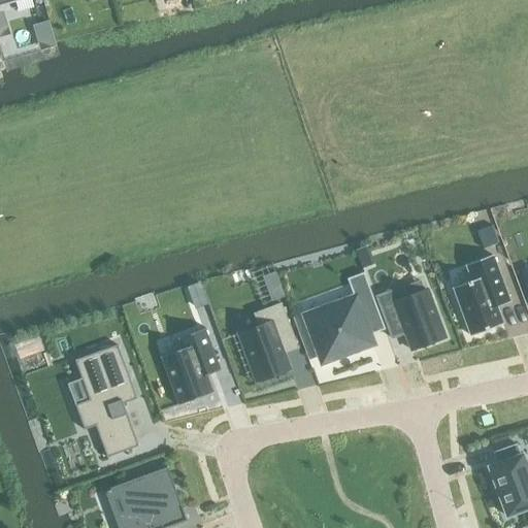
[(471,281),(453,288),(470,336),(502,324),(496,307),(509,302),(492,255),(465,265),(471,281)]
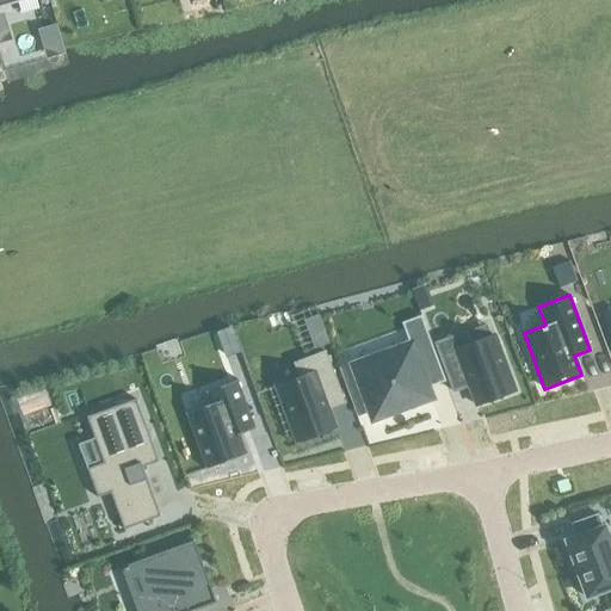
[(409,344),(352,365),(372,419),(431,397),(419,366),(437,360),(420,315),(401,322),(409,344)]
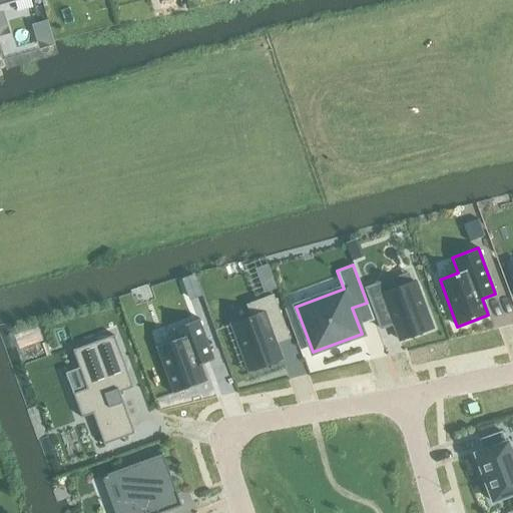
[(389,276),(365,284),(381,330),(393,326),(399,343),(434,331),(417,280),(393,288),(389,276)]
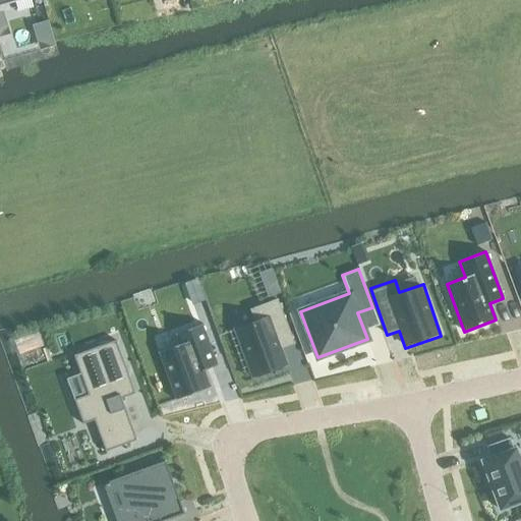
[(246,320),(233,325),(251,374),(288,361),(283,346),(292,343),(277,299),(243,311),(246,320)]
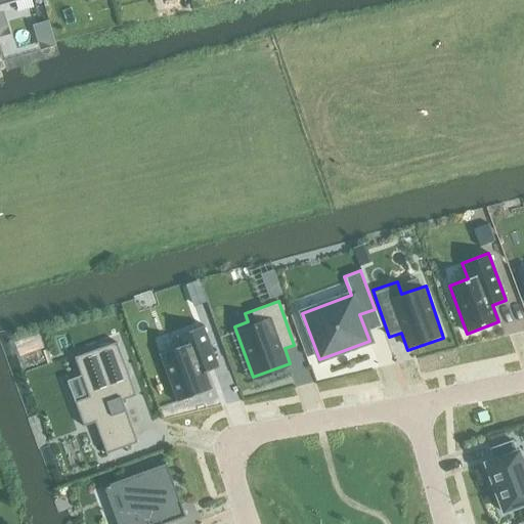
[(211,388),(210,388),(204,372),(207,370),(205,366),(214,363),(216,367),(219,366),(218,365),(217,366),(203,328),(204,326),(204,325),(175,336),(176,337),(177,337),(180,346),(158,354),(159,355),(160,355),(176,400),(175,401),(176,402),(212,389),(211,388)]
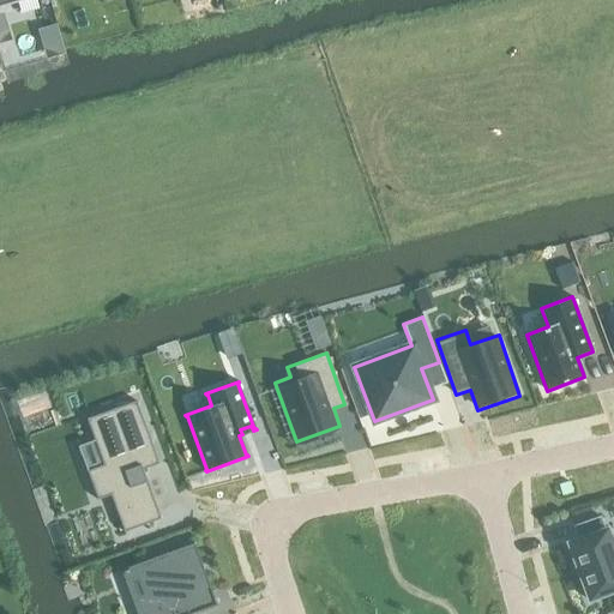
[(136,401),(86,419),(103,465),(88,471),(97,500),(110,495),(124,531),(161,518),(143,470),(158,464),(136,401)]
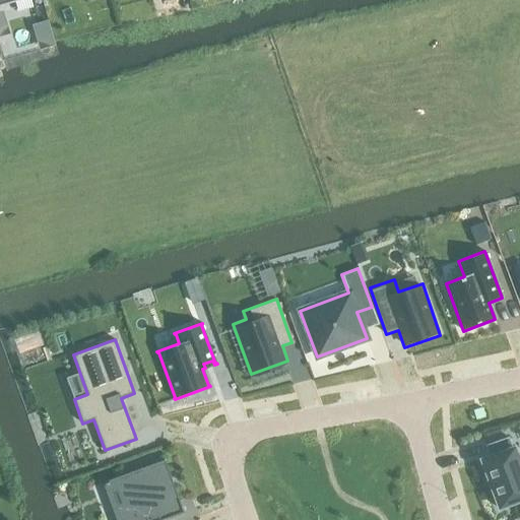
[(488,453),(476,457),(494,507),(519,497),(519,466),(509,436),(484,445),(488,453)]
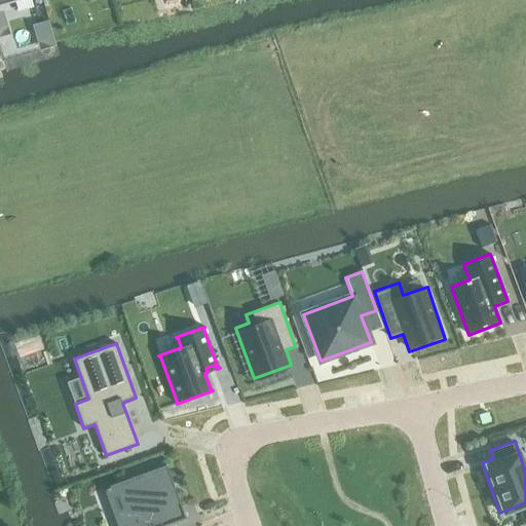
[(117,525),(163,525),(166,525),(185,518),(166,465),(147,473),(150,481),(118,492),(126,514),(114,518),(117,525)]
